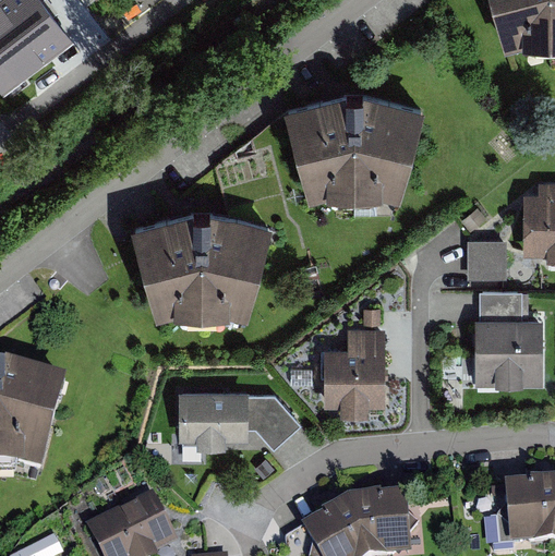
[(554,0),(496,0),(508,41),(523,43),(554,44),(554,0)]
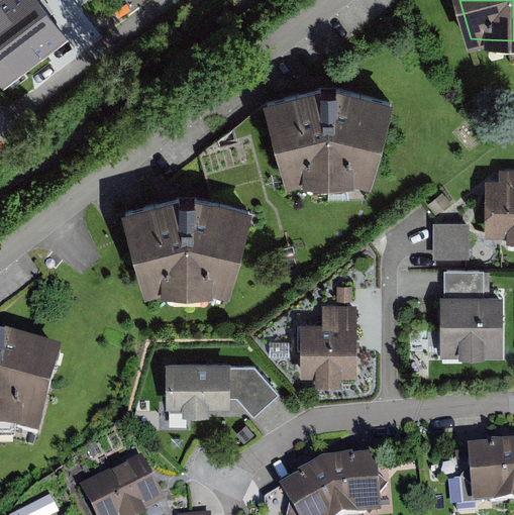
[(323,88),(270,102),(292,184),(308,180),(358,180),(376,183),(392,102),(342,92),(323,88)]
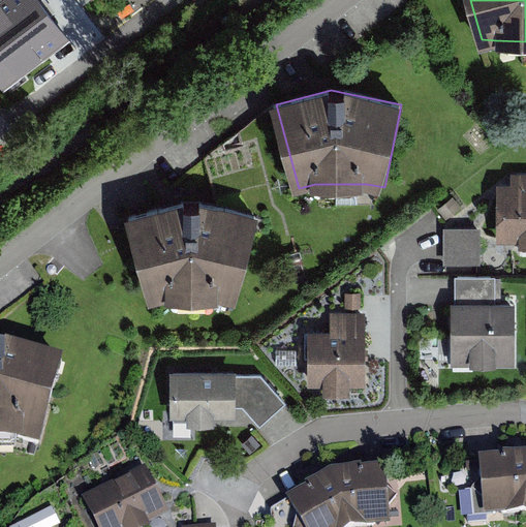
[(525,173),(513,173),(513,185),(497,184),(496,238),(520,239),(520,246),(525,246),(525,173)]
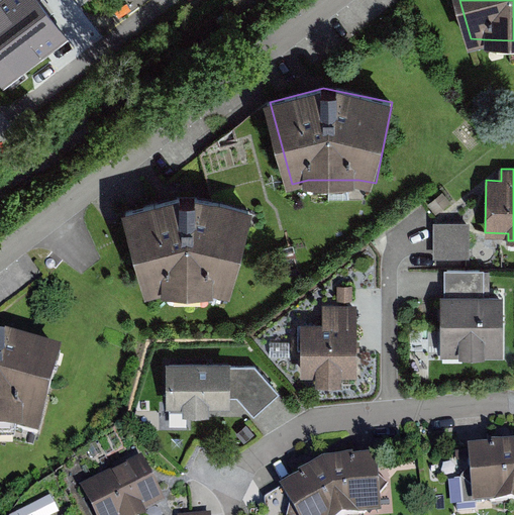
[(181,195),(127,213),(146,291),(165,289),(213,289),(234,294),(251,212),(200,195),(181,195)]
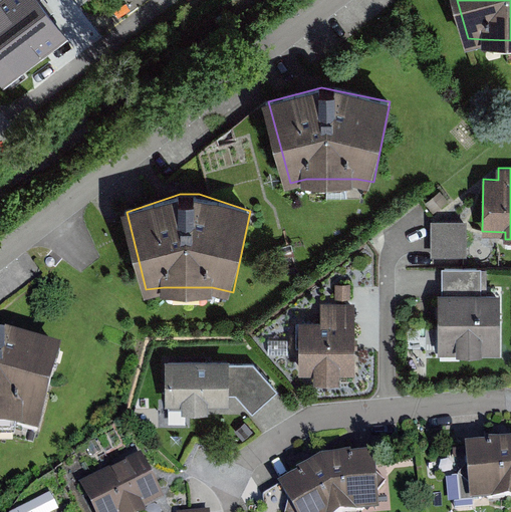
[(464,223),(431,223),(431,257),(464,257),(464,223)]
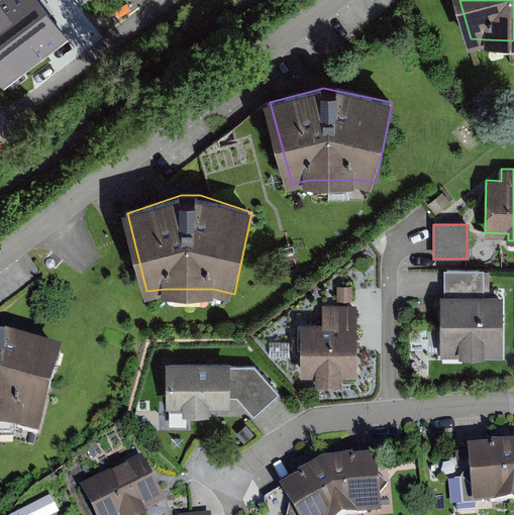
[(488,272),(442,271),(440,354),(501,355),(502,294),(488,294),(488,272)]
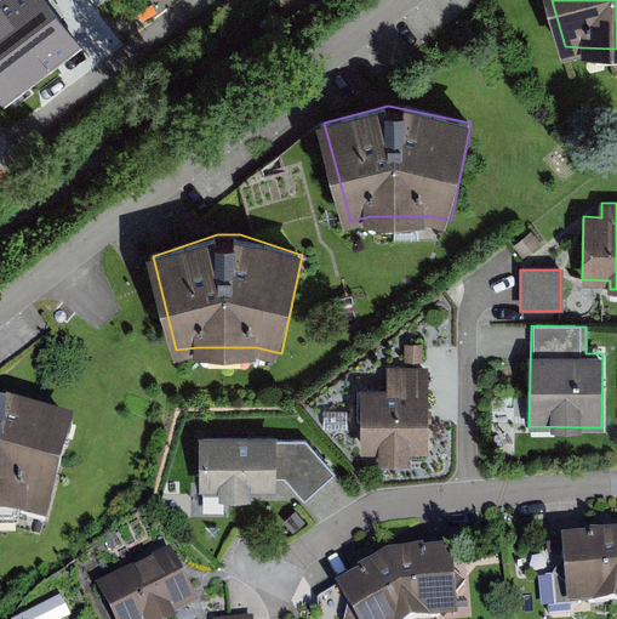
[(384,390),(361,390),(361,455),(427,455),(427,363),(384,363),(384,390)]
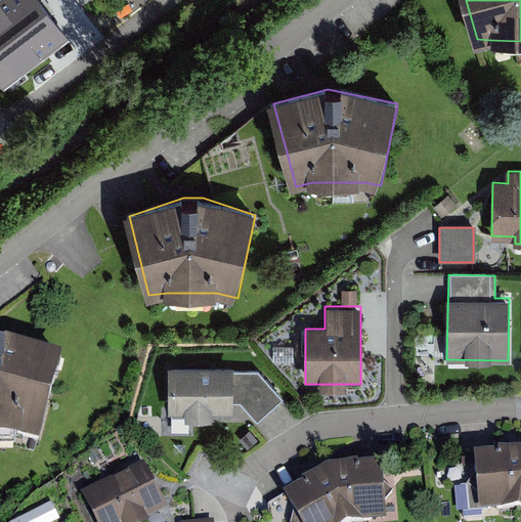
[(0,438),(27,440),(48,443),(64,359),(10,345),(0,343),(0,438)]
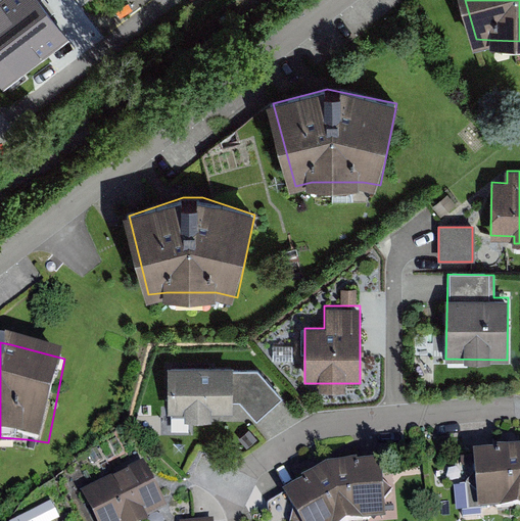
[(232,368),(167,368),(168,417),(232,418),(232,404),(238,404),(253,423),(281,401),(258,374),(233,375),(232,368)]
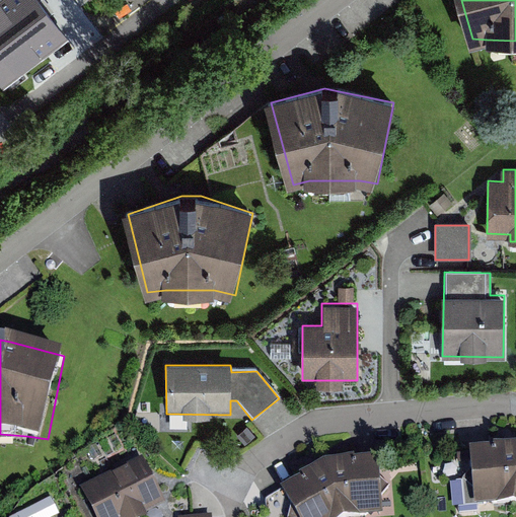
[(515,444),(472,454),(478,505),(503,503),(515,506),(515,444)]
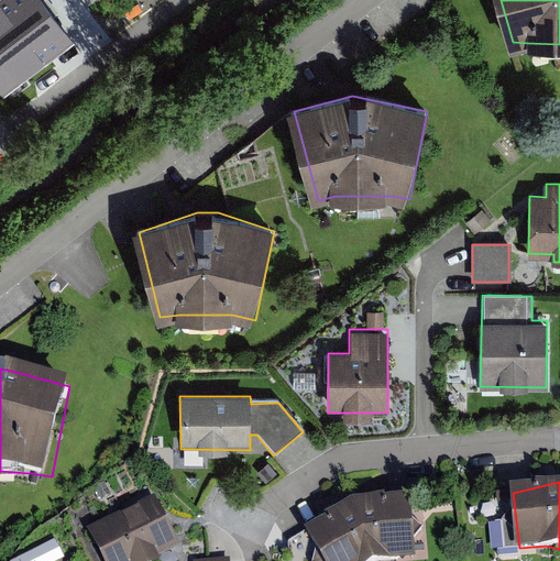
[(379,504),(379,502),(350,504),(368,560),(412,560),(408,502),(379,504)]
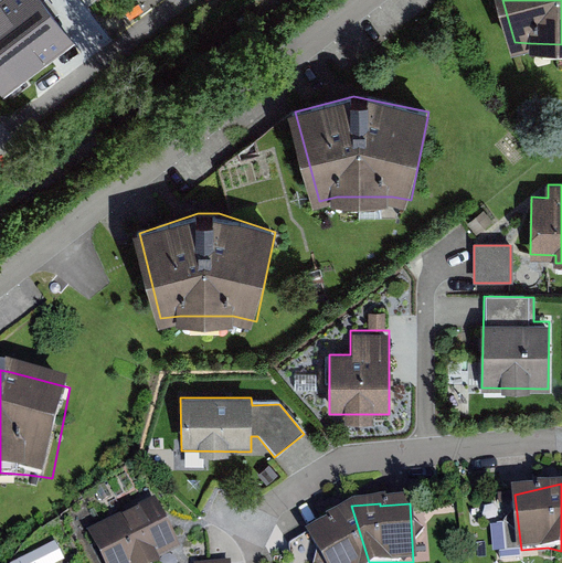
[(156,505),(91,532),(103,562),(149,562),(177,552),(156,505)]
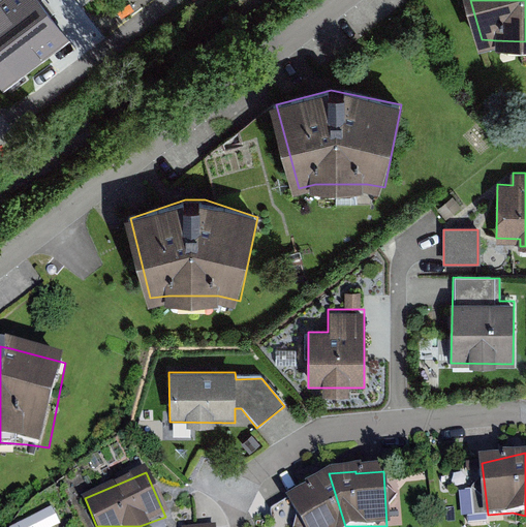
[(302,489),(304,492),(283,504),(297,526),(345,526),(329,473),(302,489)]
